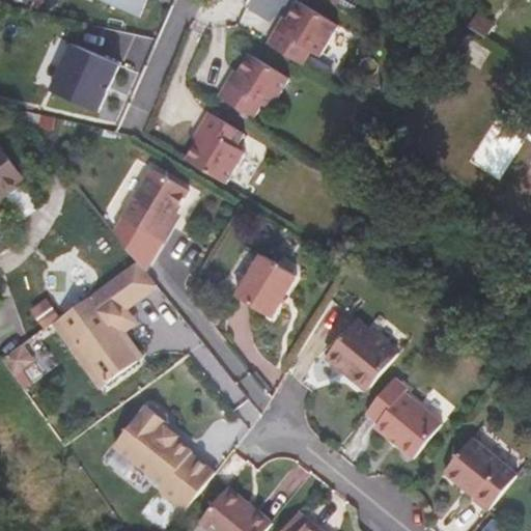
[(95,0),(96,0),(137,19),(145,0),(95,0)]
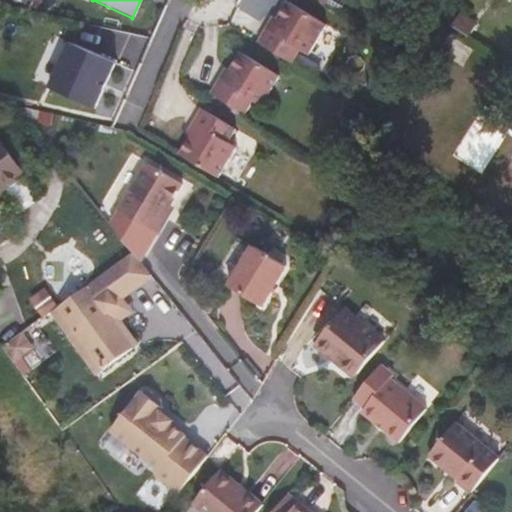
[(265,28),(258,40),(293,61),(299,48),(309,53),(327,23),(289,0),(288,0),(278,18),(270,30),(265,28)]
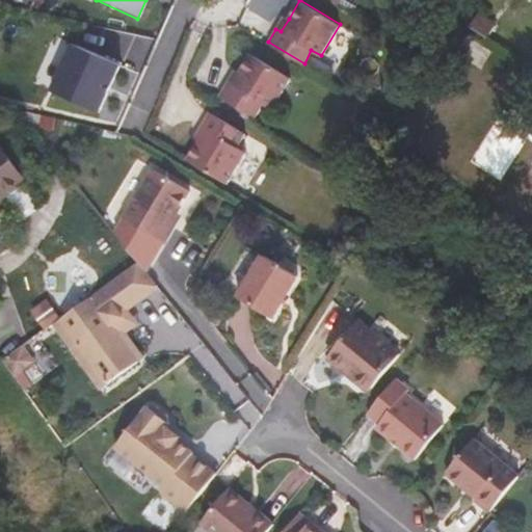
[(284,16),(275,29),(281,31),(289,19),(284,16)]
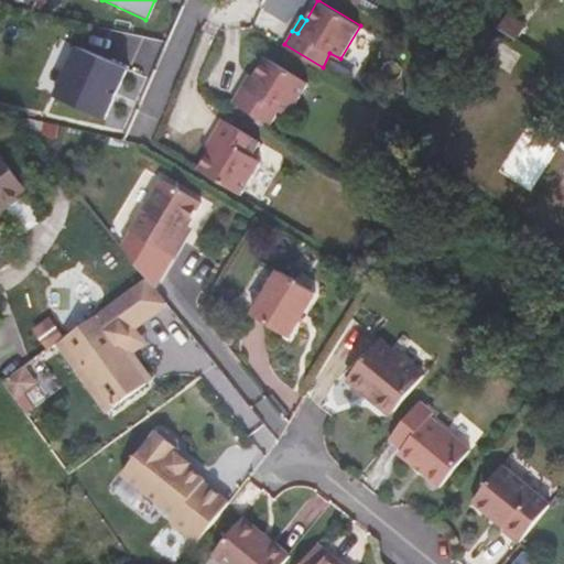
[(53,97),(104,119),(126,69),(75,47),(53,97)]
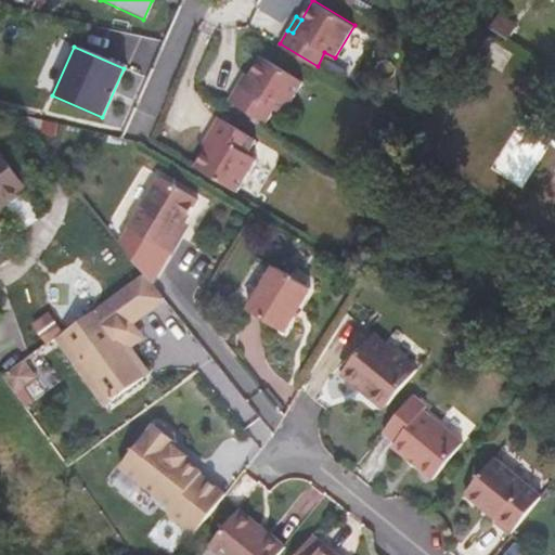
[(229,100),(266,121),(273,108),(284,114),(304,82),(260,57),(248,77),(241,89),(236,87),(229,100)]
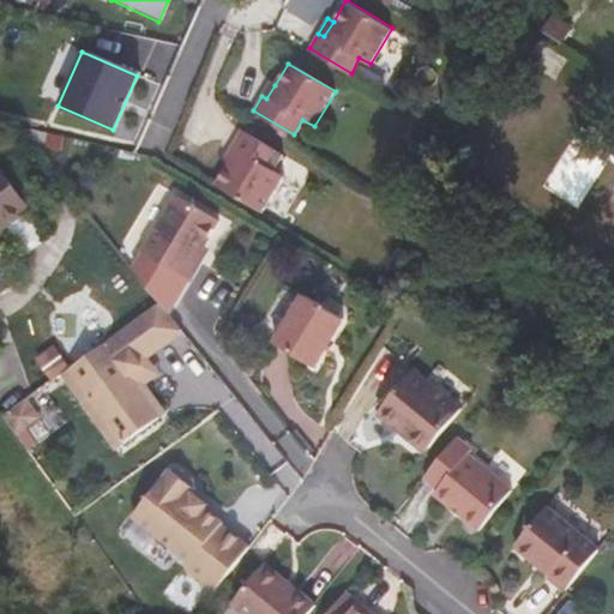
[(270,82),(262,96),(266,98),(275,85),(270,82)]
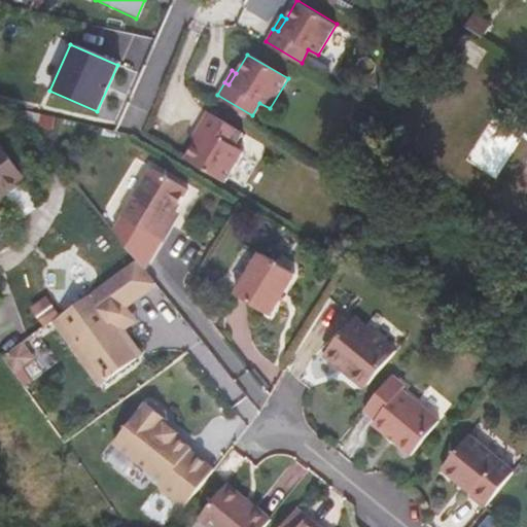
[(186,157),(226,182),(246,149),(237,143),(243,131),(208,110),(201,123),(205,125),(199,137),(186,157)]
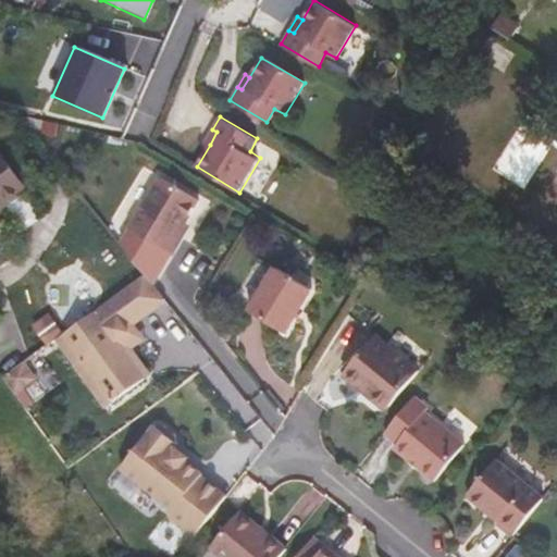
[(206,141),(210,145),(217,132),(212,130),(206,141)]
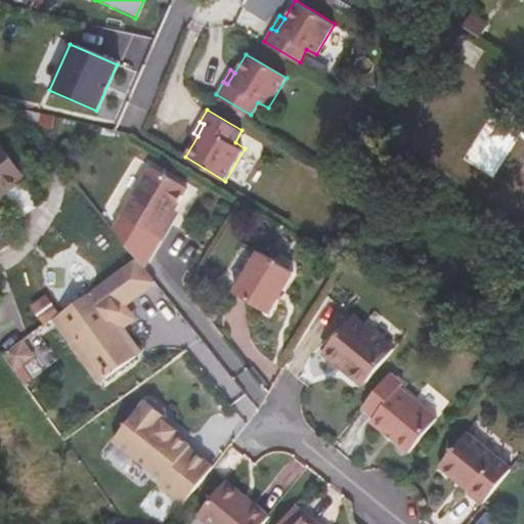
[(0,202),(36,175),(7,138),(0,143),(0,202)]
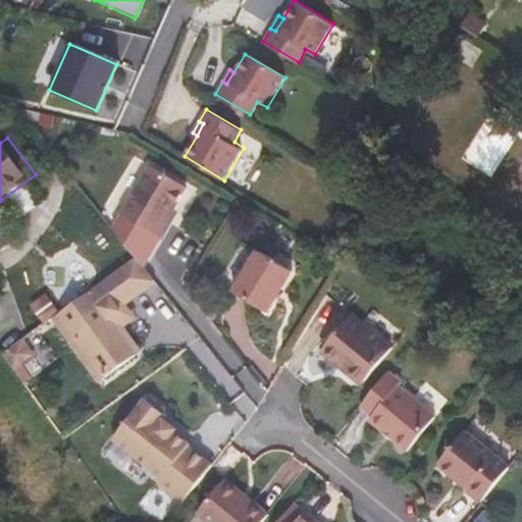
[(164,217),(170,207),(183,188),(147,165),(117,211),(159,238),(169,220),(164,217)]
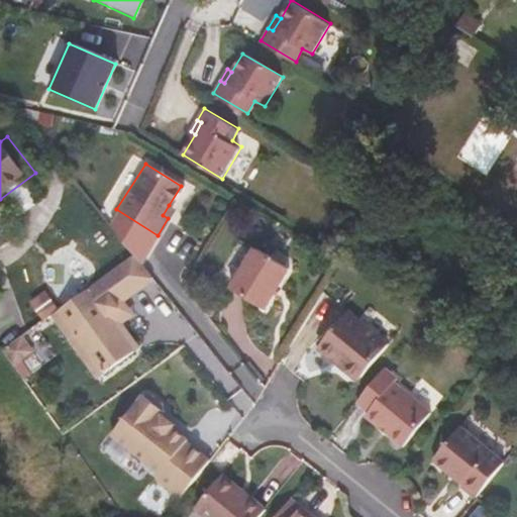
[(0,217),(9,210),(0,199),(0,217)]
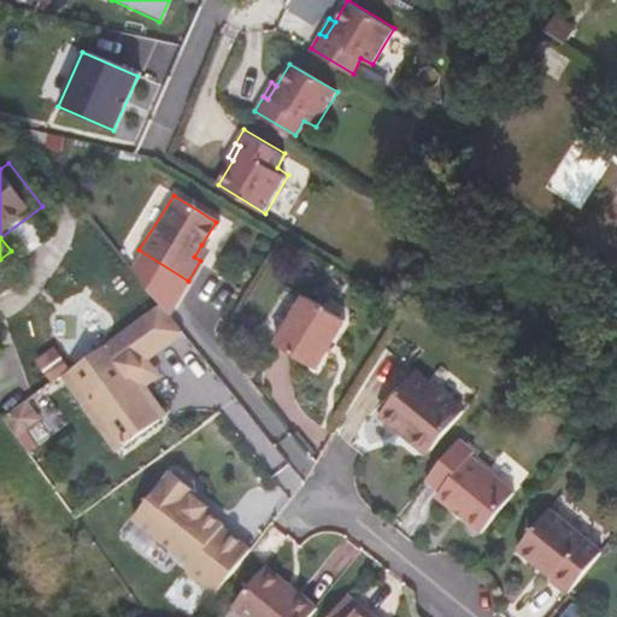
[(209,248),(201,245),(194,257),(200,260),(209,248)]
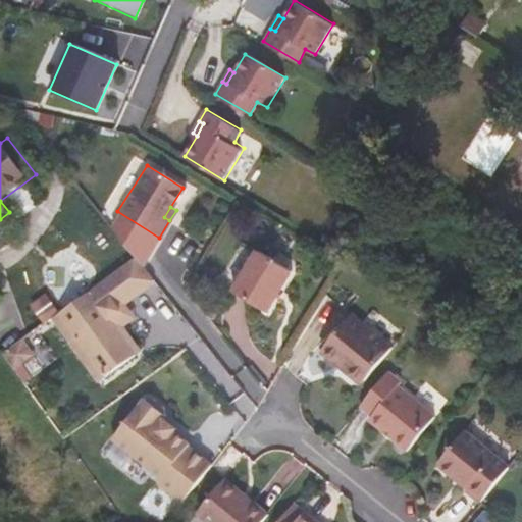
[(256,252),(231,293),(267,313),(291,272),(256,252)]
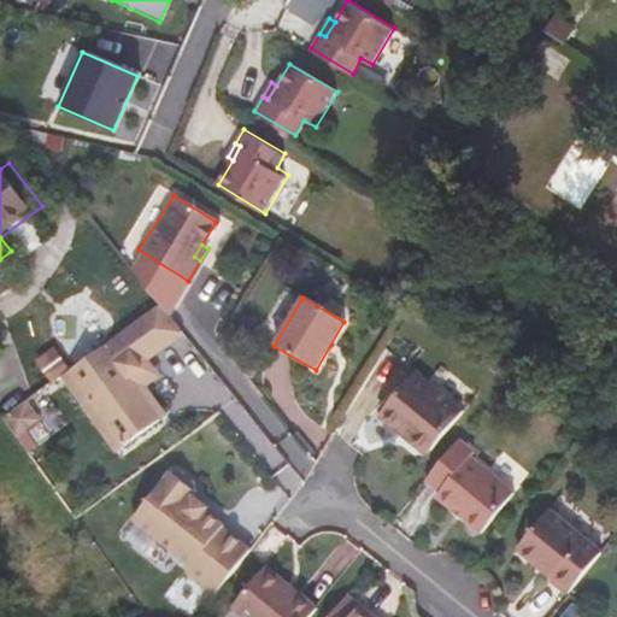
[(152,354),(184,333),(163,306),(81,364),(134,440),(170,415),(141,372),(151,365),(146,359),(141,351),(146,347),(152,354)]
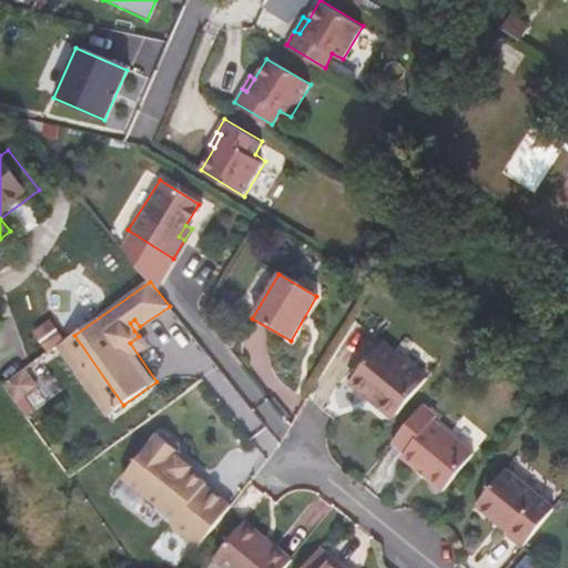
[(134,331),(140,326),(134,320),(130,323),(134,331)]
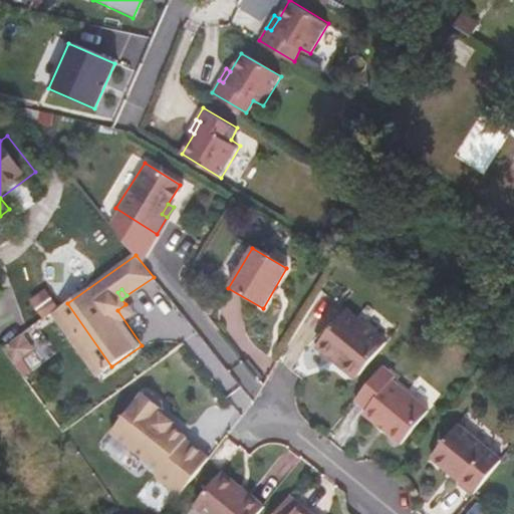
[(111,366),(67,303),(58,309),(102,372),(111,366)]
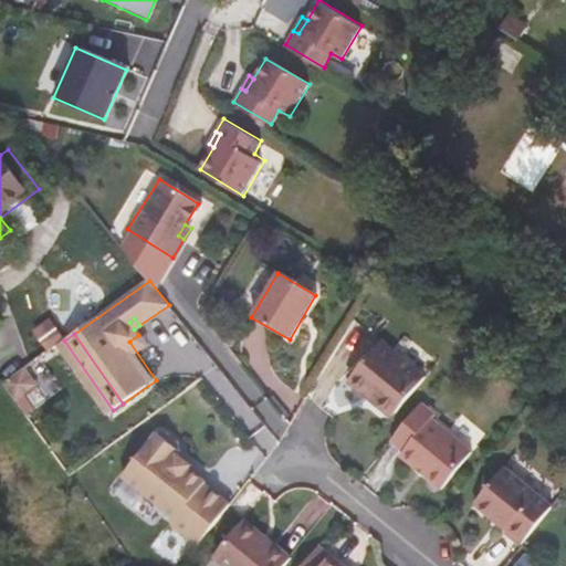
[(129,342),(156,380),(165,375),(138,335),(129,342)]
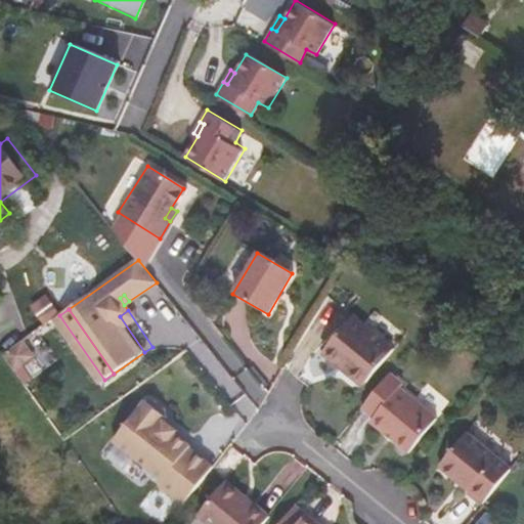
[(318,352),(334,364),(337,360),(363,380),(392,347),(350,313),(318,352)]
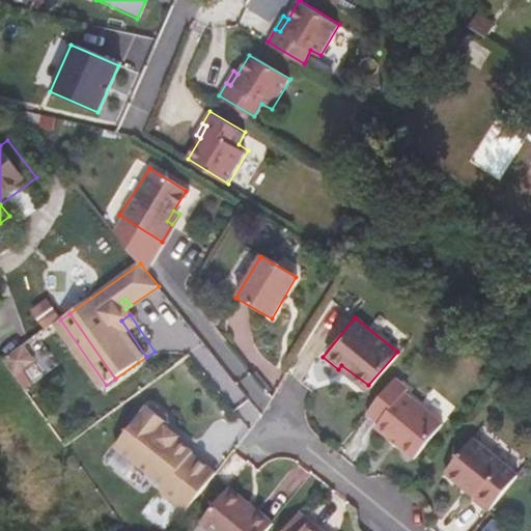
[(341,365),(338,369),(364,390),(368,385),(341,365)]
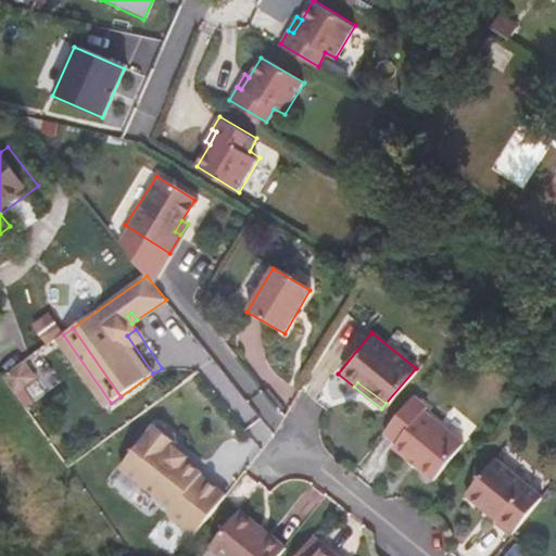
[(413,393),(383,428),(396,439),(393,444),(434,477),(463,442),(424,408),(427,404),(413,393)]
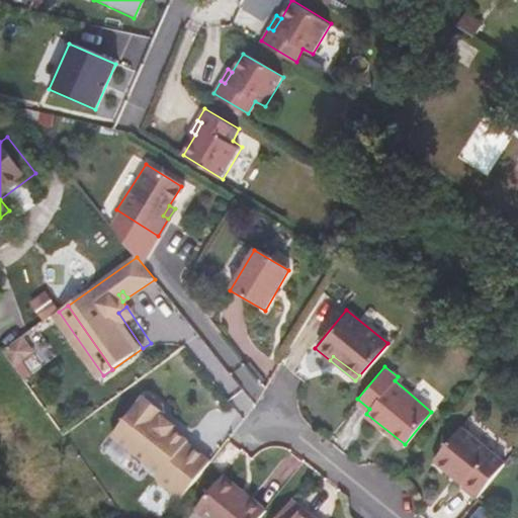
[(161,423),(164,419),(162,418),(161,411),(150,403),(143,404),(142,403),(110,443),(181,504),(211,464),(187,445),(189,444),(161,423)]
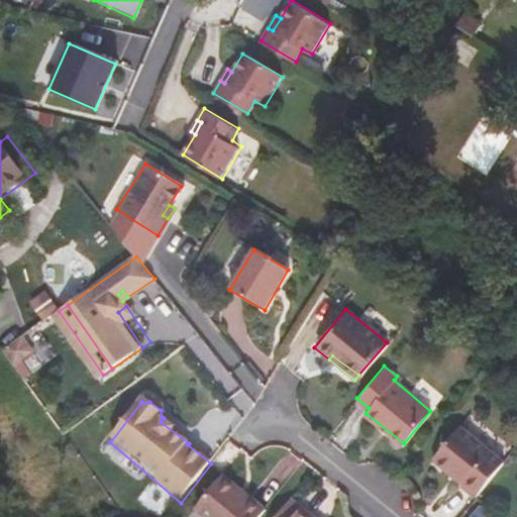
[(475,498),(503,464),(458,429),(434,458),(463,482),(460,486),(475,498)]
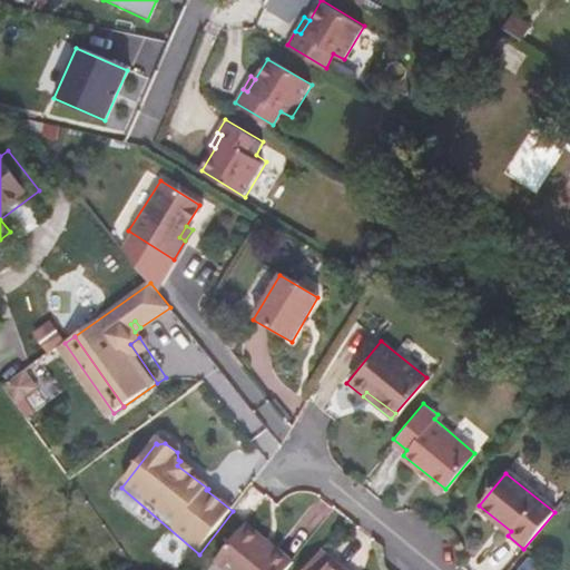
[(243,526),(215,561),(225,569),(286,569),(291,564),(243,526)]
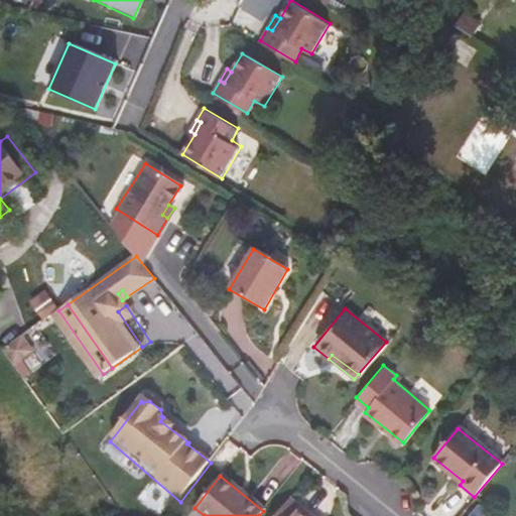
[(312,515),(290,498),(274,515),(312,515)]
